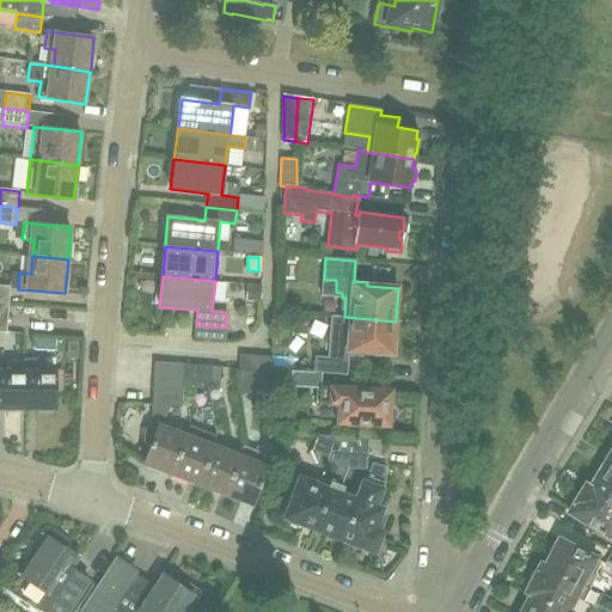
[(0,303),(12,304),(13,286),(0,285),(0,303)]
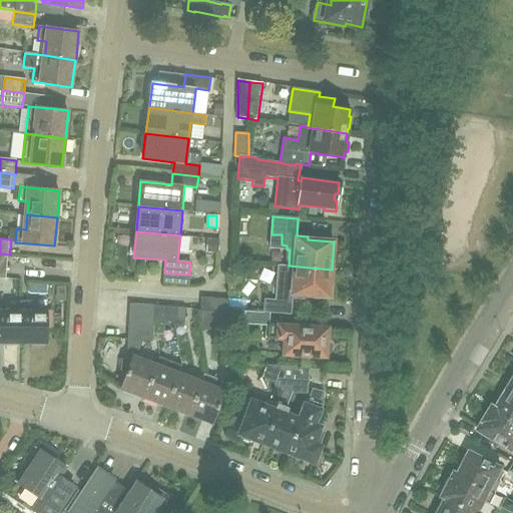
[(0,253),(0,266),(9,267),(10,254),(0,253)]
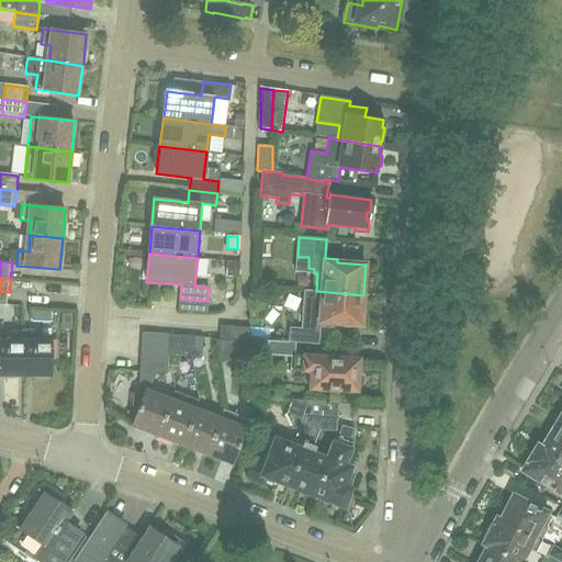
[(0,291),(0,305),(10,306),(10,292),(0,291)]
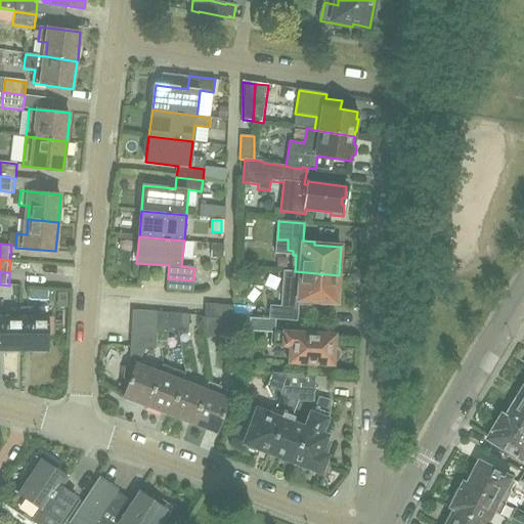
[(339,275),(295,271),(294,288),(290,288),(289,292),(284,292),(282,307),(270,306),(269,319),(275,319),(297,321),(299,303),(309,304),(309,301),(326,303),(336,304),(339,275)]
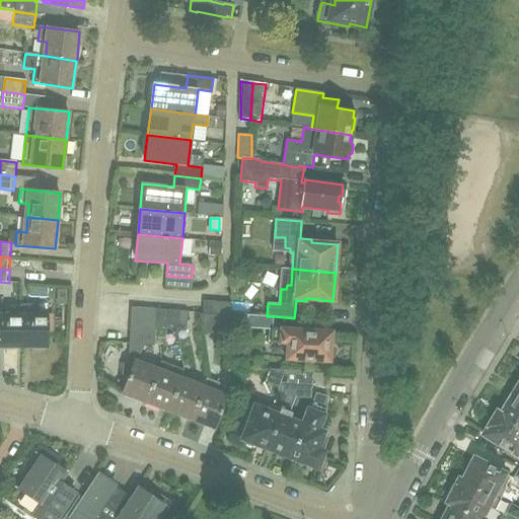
[(204,301),(203,313),(203,314),(209,314),(208,324),(227,326),(230,303),(204,301)]
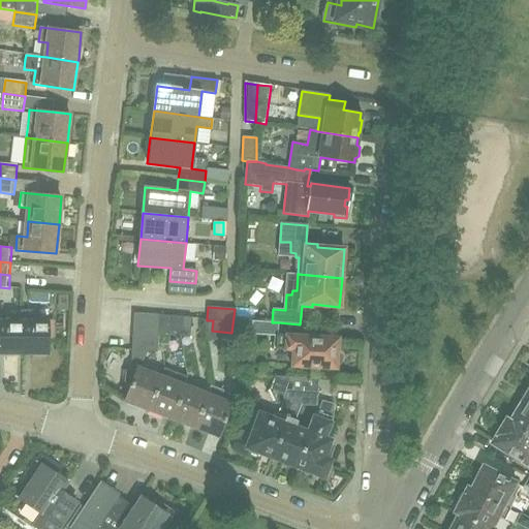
[(0,353),(24,353),(24,320),(22,320),(22,311),(21,311),(21,320),(0,319),(0,353)]
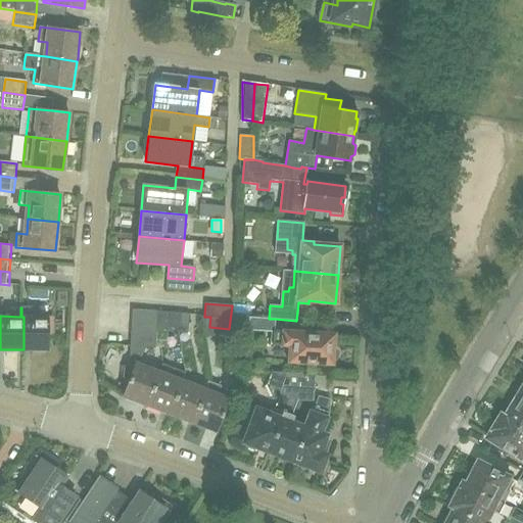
[(24,317),(24,349),(49,349),(49,317),(34,317),(34,307),(21,307),(21,317),(24,317)]
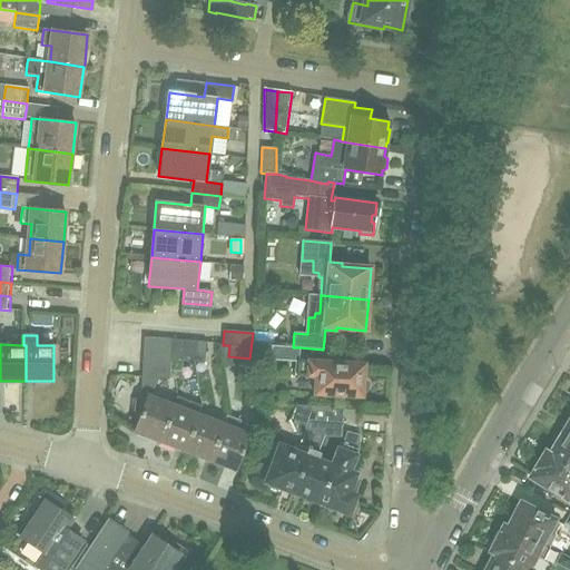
[(170,353),(170,352),(172,340),(145,337),(144,352),(170,353)]
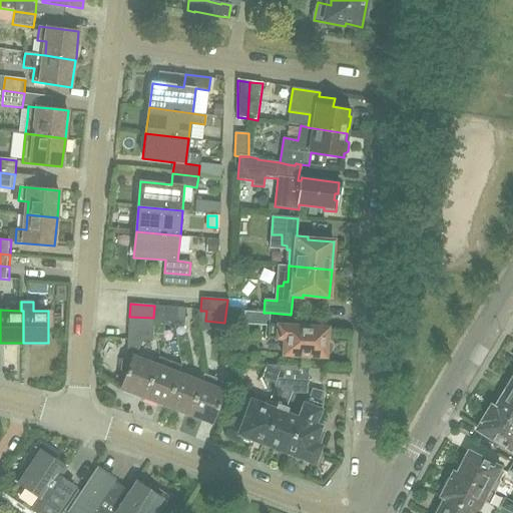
[(176,307),(165,306),(164,322),(175,322),(176,307)]
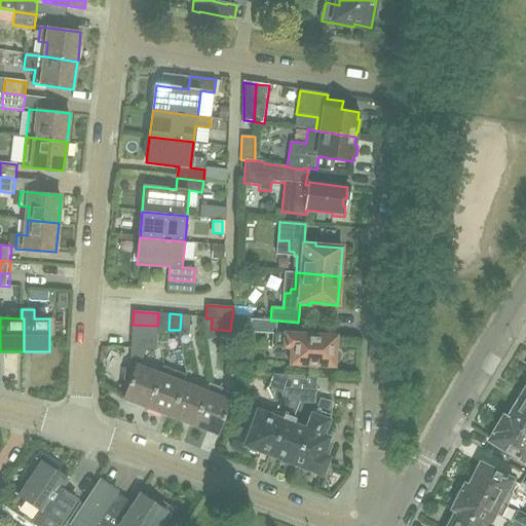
[(191,315),(181,314),(180,330),(189,331),(191,315)]
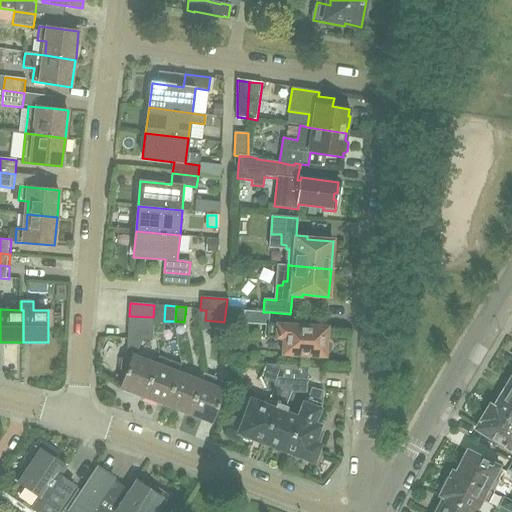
[(263,312),(244,310),(243,324),(265,325),(268,326),(268,325),(269,312),(263,312)]
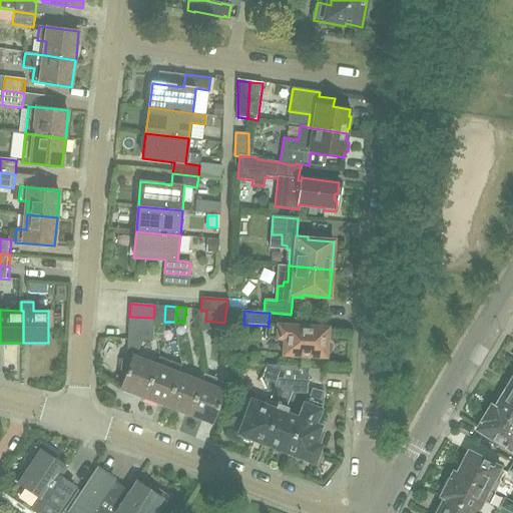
[(129,317),(128,329),(153,330),(153,318),(129,317)]
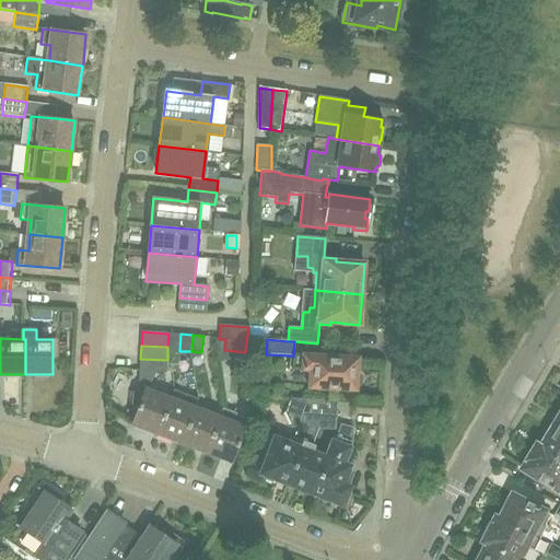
[(293,357),(290,356),(289,368),(308,369),(307,386),(356,389),(357,359),(293,356),(293,357)]
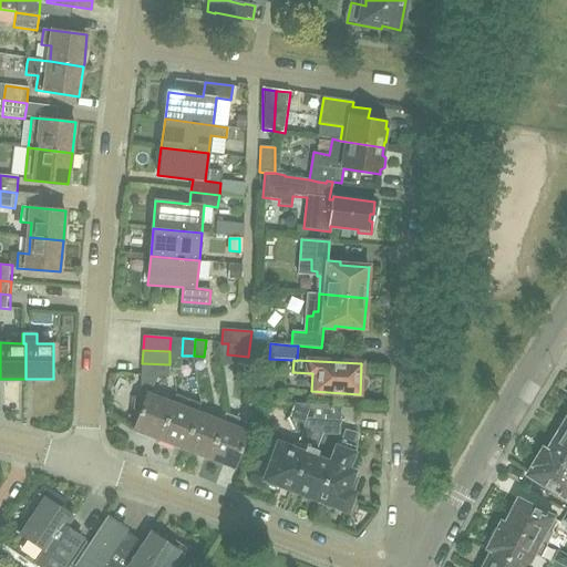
[(142,363),(141,375),(141,387),(152,391),(157,378),(168,378),(169,364),(142,363)]
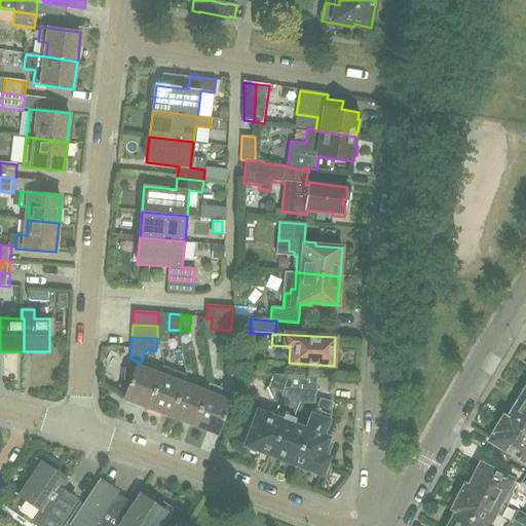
[(148,407),(161,374),(138,365),(136,368),(126,368),(125,380),(130,382),(124,398),(148,407)]
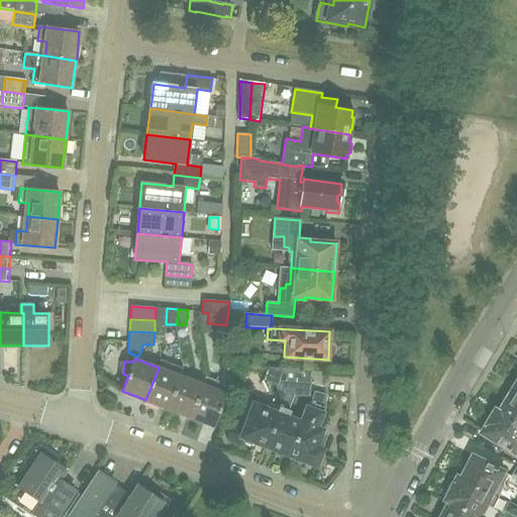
[(181,376),(159,368),(145,400),(169,409),(181,376)]
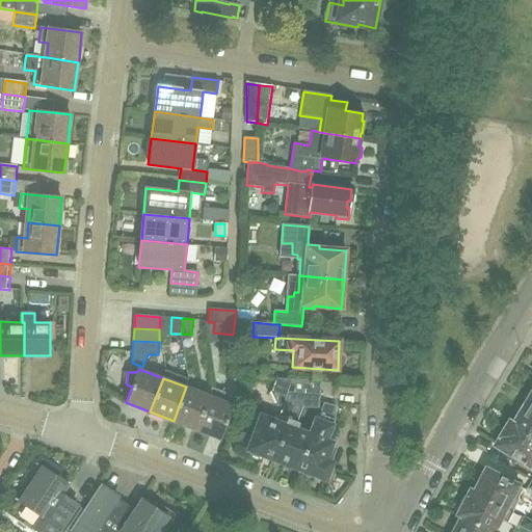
[(320,407),(320,395),(321,381),(276,380),(272,391),(277,402),(285,405),(282,416),(280,415),(277,421),(250,410),(245,424),(257,428),(248,450),(274,460),(295,403),(303,407),(320,407)]
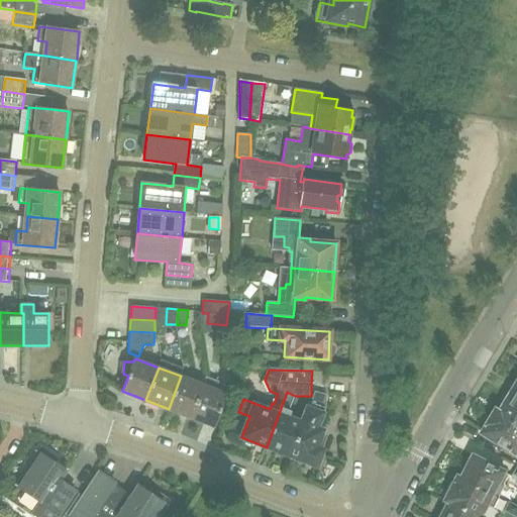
[(181,376),(169,409),(191,417),(204,385),(181,376)]
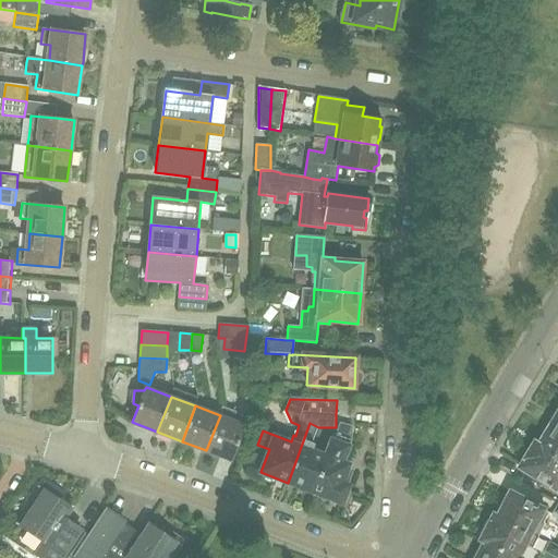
[(223,407),(220,415),(206,450),(231,460),(244,425),(233,421),(237,412),(223,407)]
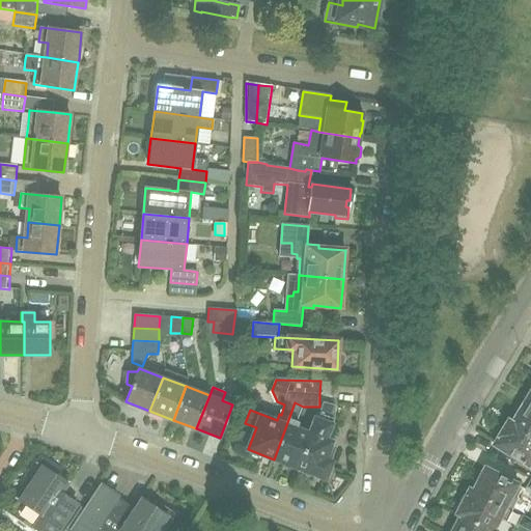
[(311,434),(310,434),(298,428),(300,422),(298,421),(303,407),(295,402),(274,459),(298,468),(311,434)]
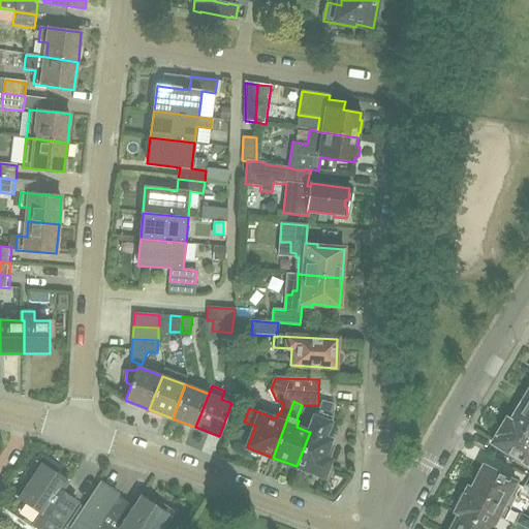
[(516,410),(509,421),(528,432),(528,403),(526,401),(520,411),(516,410)]
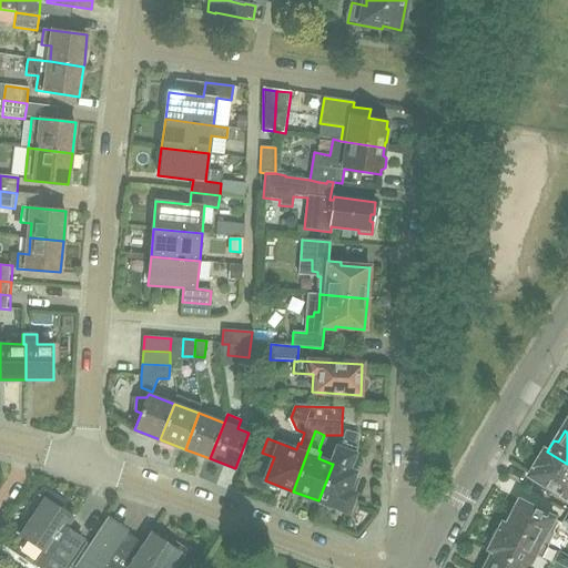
[(338,447),(332,464),(333,464),(318,500),(347,511),(354,494),(359,478),(354,476),(356,472),(350,469),(354,455),(357,447),(358,438),(347,434),(342,448),(338,447)]
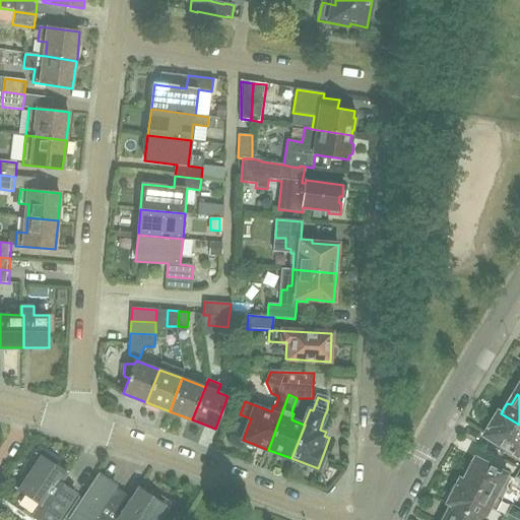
[(490,438),(515,453),(513,456),(519,459),(519,425),(501,413),(499,416),(497,416),(493,423),(494,425),(492,428),(495,429),(490,438)]
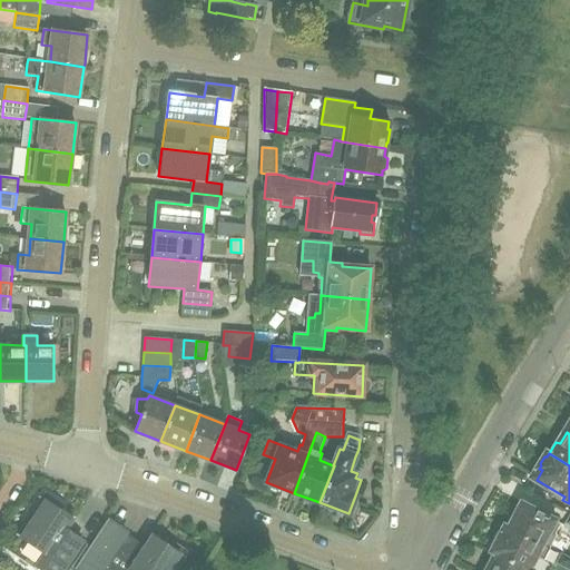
[(32,510),(37,513),(21,537),(16,533),(16,534),(17,536),(7,551),(35,569),(38,569),(40,568),(42,569),(61,569),(81,540),(65,529),(72,518),(61,511),(65,505),(45,492),(32,510)]
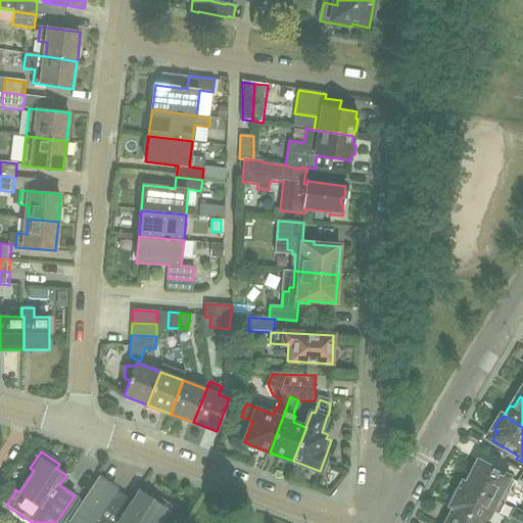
[(470,483),(469,483),(502,503),(506,504),(513,491),(508,490),(513,480),(505,475),(506,474),(480,461),(476,470),(474,468),(469,480),(470,483)]
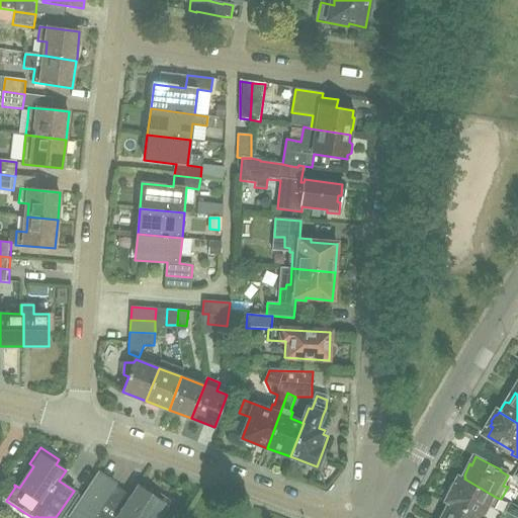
[(452,498),(451,500),(484,517),(487,517),(493,507),(497,509),(501,499),(497,498),(464,479),(463,482),(462,482),(458,490),(456,489),(455,491),(452,492),(451,495),(452,498)]
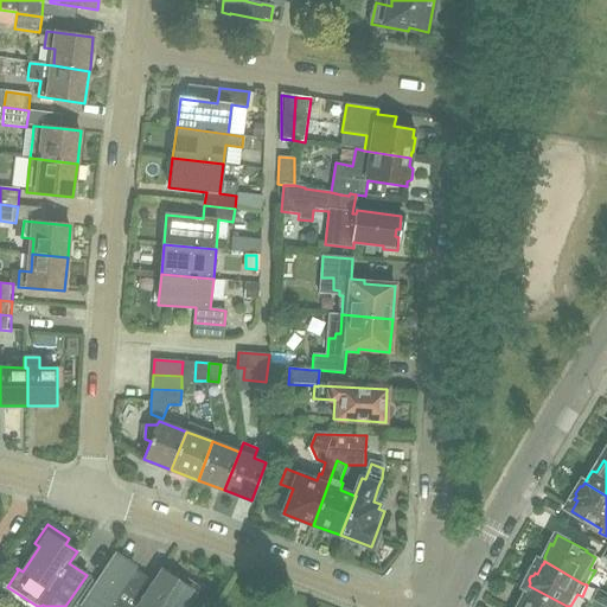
[(178,606),(181,602),(187,606),(199,587),(178,573),(174,577),(163,570),(154,582),(140,573),(134,580),(110,563),(82,606),(178,606)]
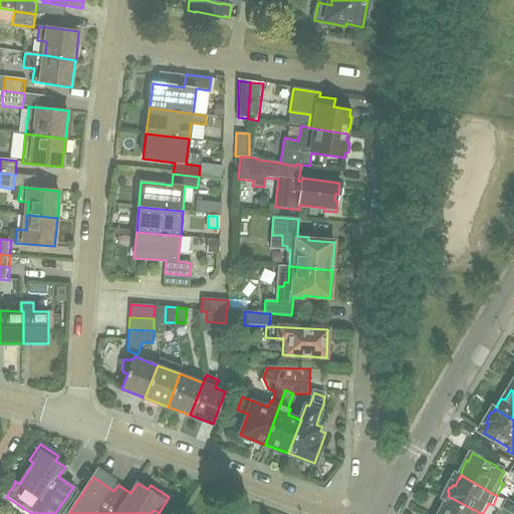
[(480,513),(448,496),(440,513),(442,513),(480,513)]
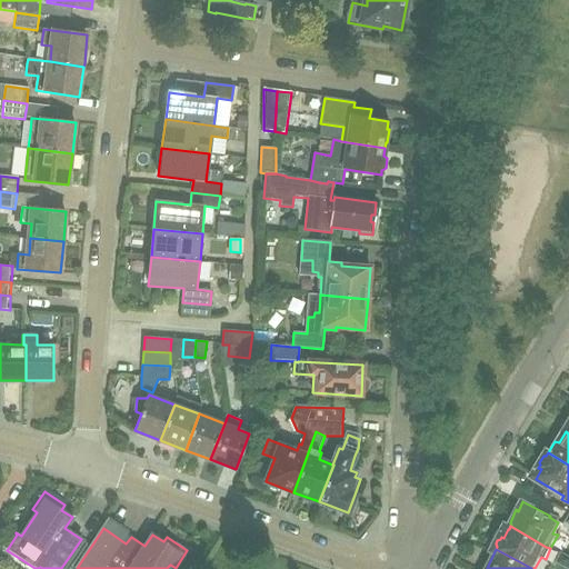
[(556,562),(568,568),(568,556),(561,552),(556,562)]
